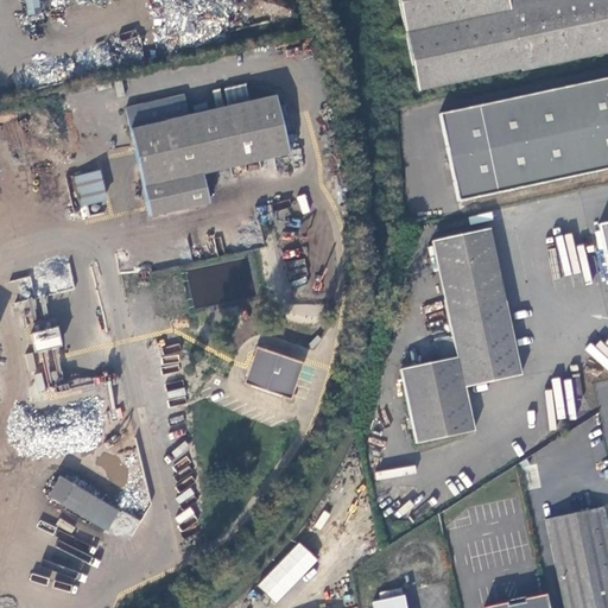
[(38,0),(24,0),(27,14),(40,12),(38,0)]
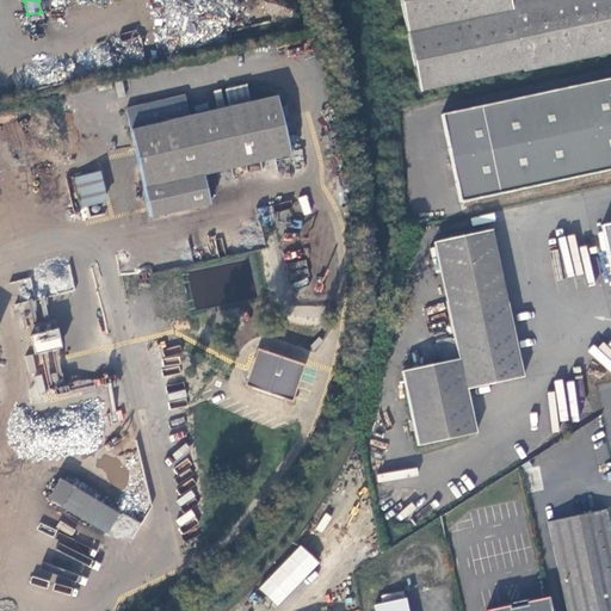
[(610,0),(554,0),(511,10),(508,0),(400,0),(420,92),(524,69),(524,72),(610,53),(610,0)]
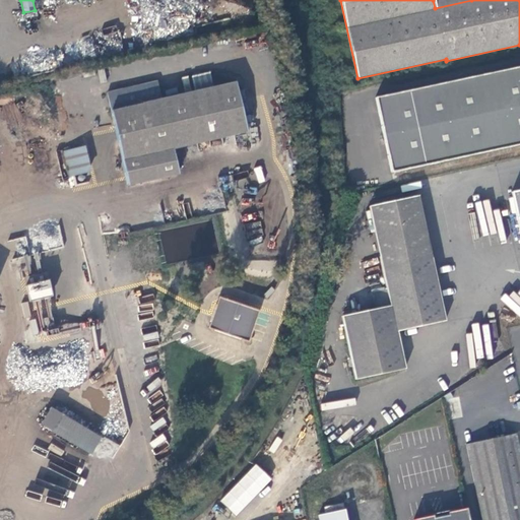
[(519,66),(376,98),(391,172),(519,143),(519,66)]
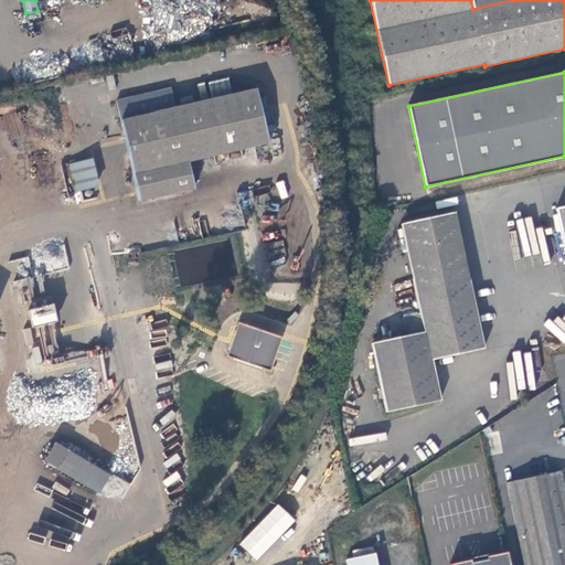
[(171,88),(116,100),(139,200),(193,187),(188,161),(267,142),(255,88),(174,107),(171,88)]
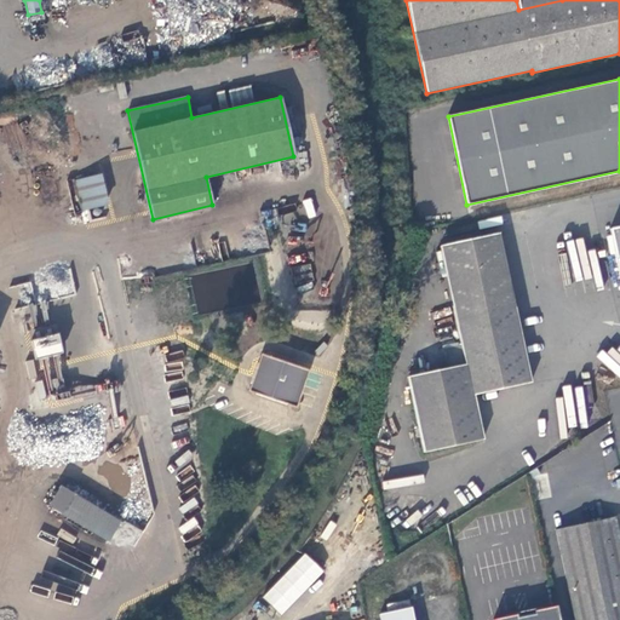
[(101,174),(74,181),(81,211),(108,205),(101,174)]
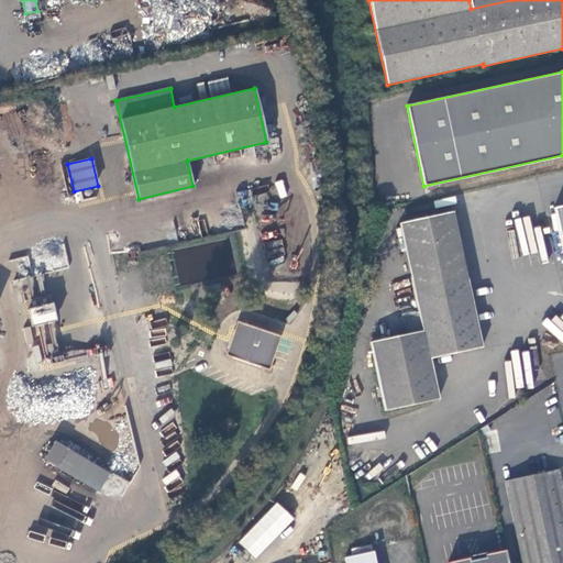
[(562,206),(553,208),(562,254),(562,206)]
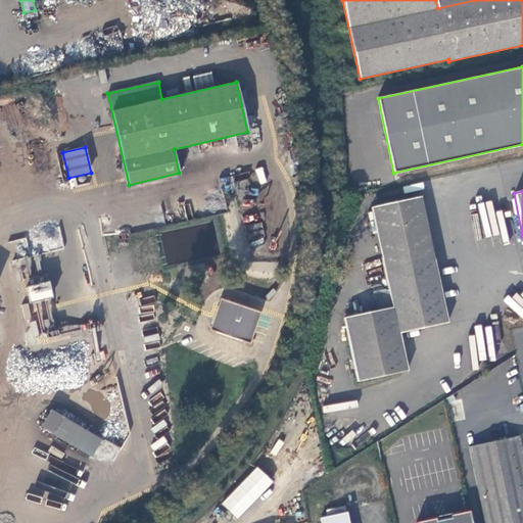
[(343,318),(357,380),(406,370),(397,332),(446,322),(420,197),(371,207),(391,306),(343,318)]
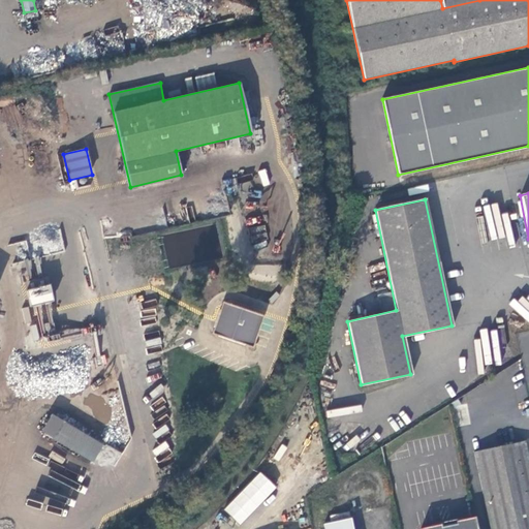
[(29,305),(54,302),(52,285),(27,288),(29,305)]
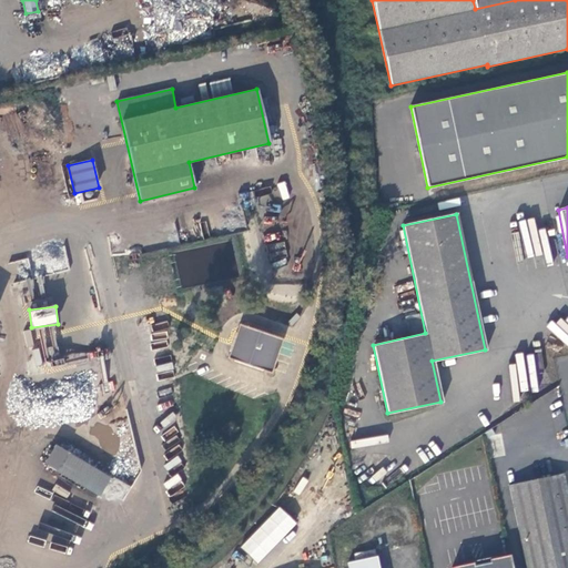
[(275,337),(244,326),(235,331),(229,351),(233,359),(263,371),(272,366),(280,346),(275,337)]
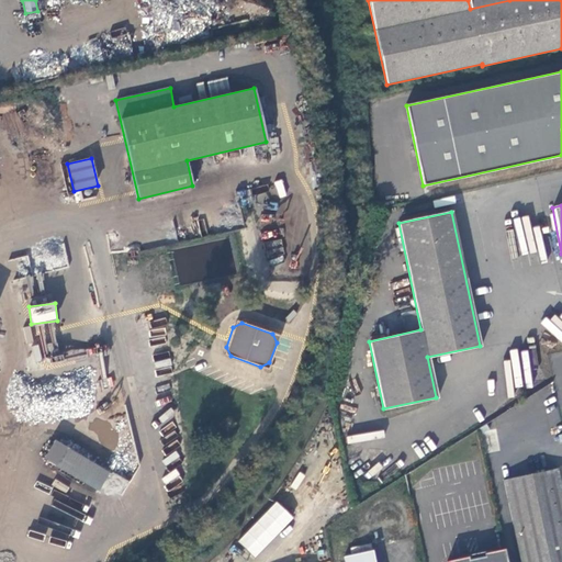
[(108,473),(53,440),(42,458),(98,491),(108,473)]
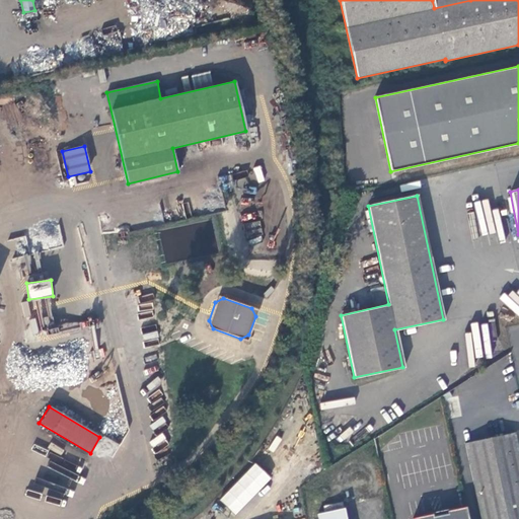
[(466,442),(482,518),(518,518),(518,447),(516,433),(466,442)]
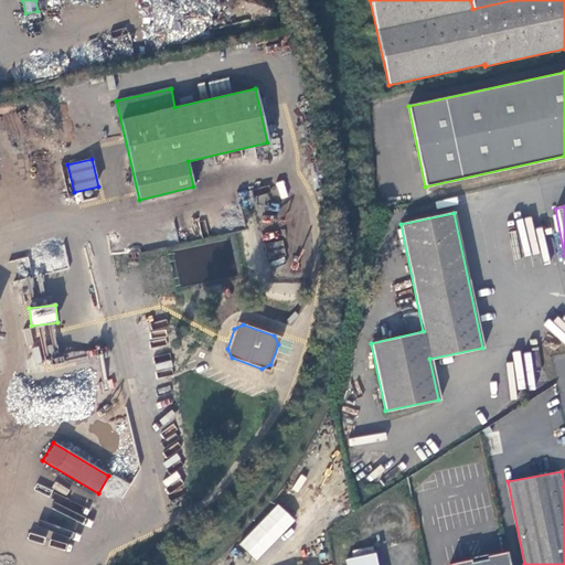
[(256,561),(296,521),(278,504),(238,543),(256,561)]
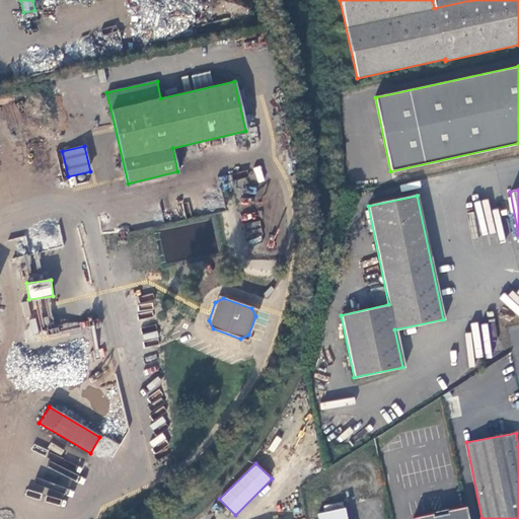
[(318,513),(319,518),(346,518),(344,507),(318,513)]
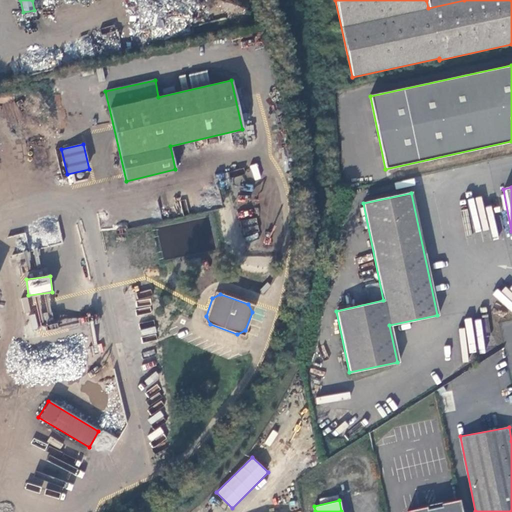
[(455,501),(408,511),(460,511),(458,501),(455,501)]
